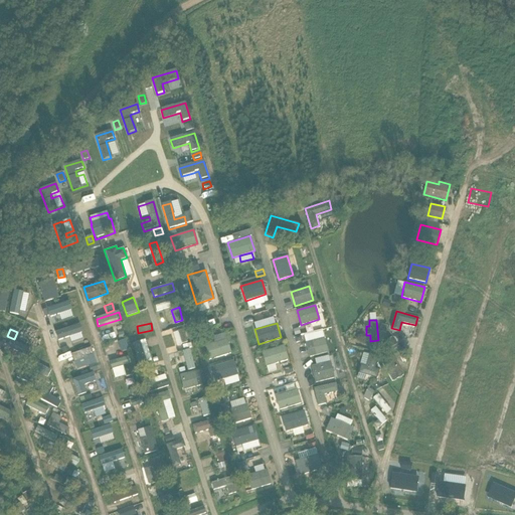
[(226,338),(204,344),(208,360),(230,353),(226,338)]
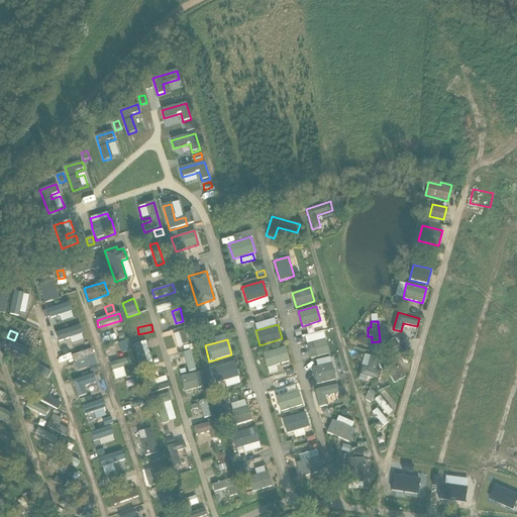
[(325,339),(306,343),(310,357),(328,353),(325,339)]
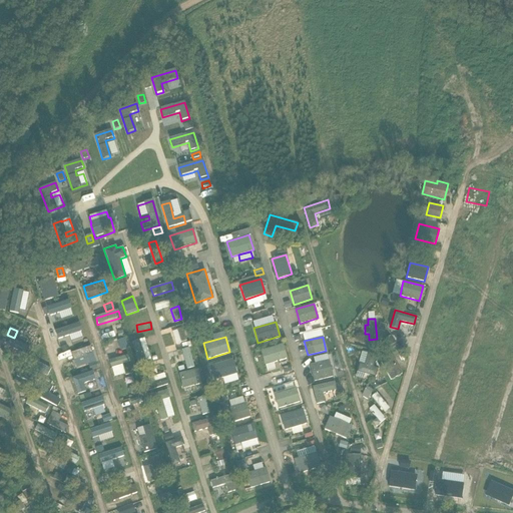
[(124,339),(117,342),(120,352),(127,349),(124,339)]
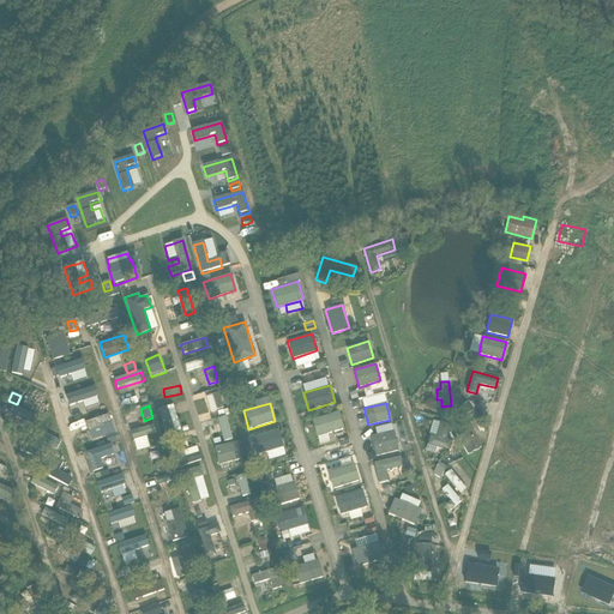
[(338,411),(311,419),(317,437),(343,429),(338,411)]
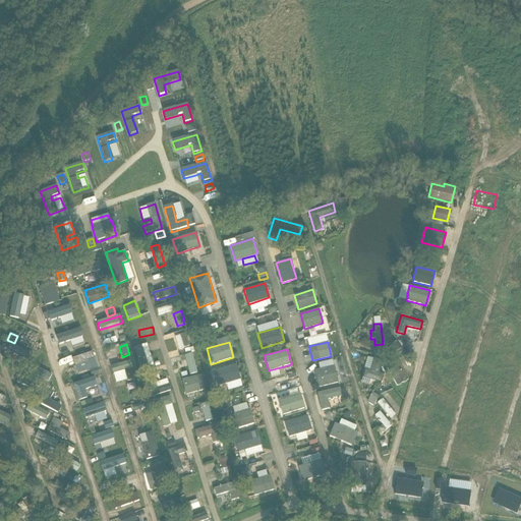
[(90,366),(93,360),(78,352),(75,357),(90,366)]
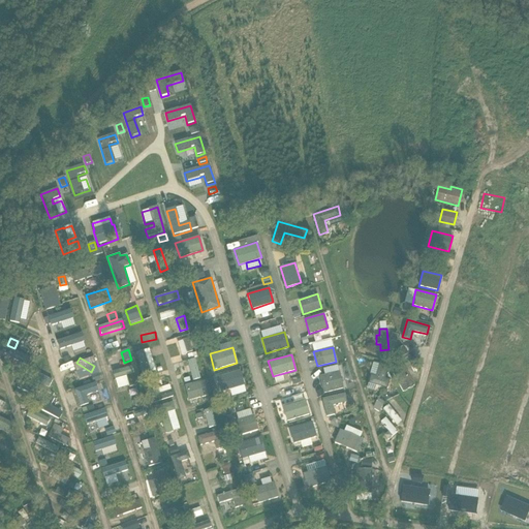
[(389,364),(379,362),(378,365),(373,364),(368,383),(386,389),(390,379),(384,378),(389,364)]
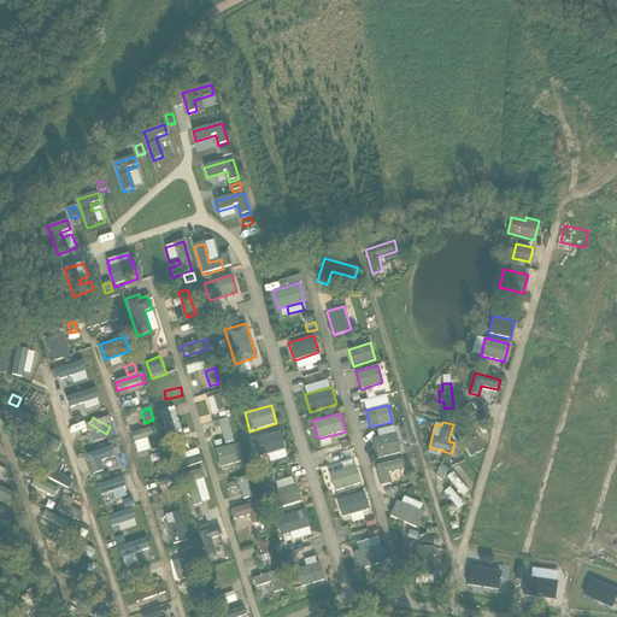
[(465,432),(458,435),(470,457),(483,451),(471,429),(465,432)]
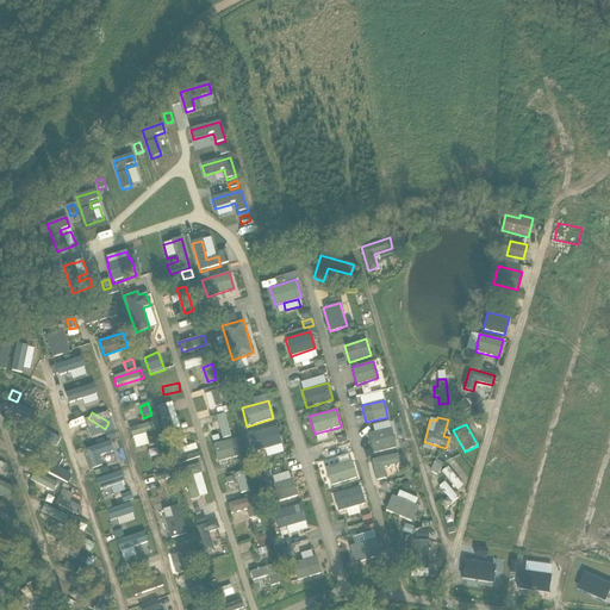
[(277,427),(249,435),(255,452),(280,443),(277,427)]
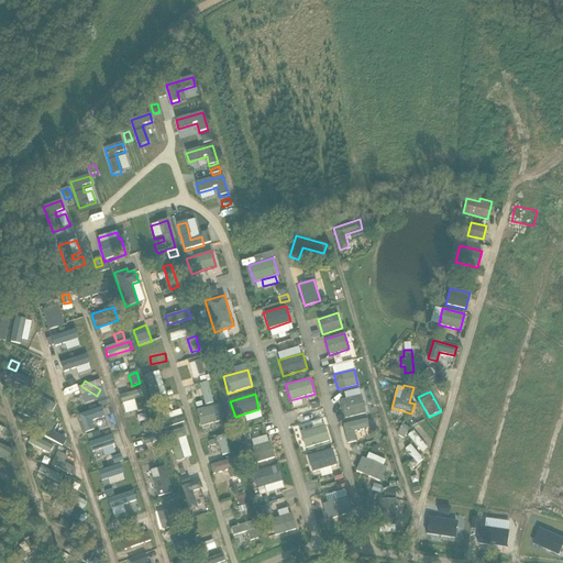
[(361,395),(340,399),(344,418),(366,412),(361,395)]
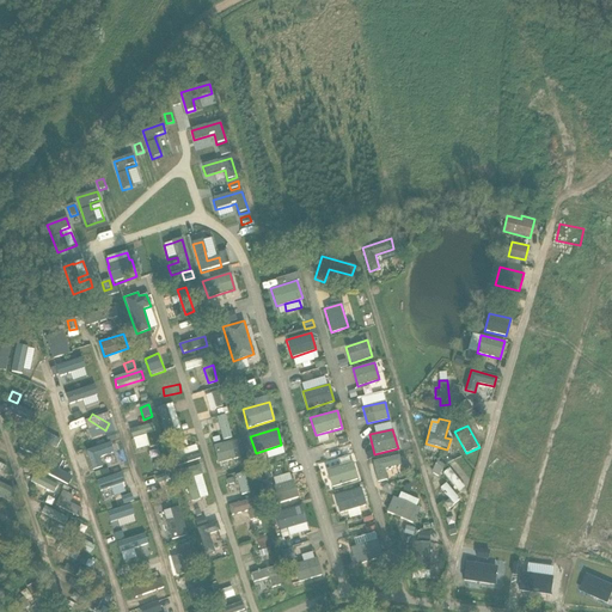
[(114,433),(105,436),(108,442),(116,440),(114,433)]
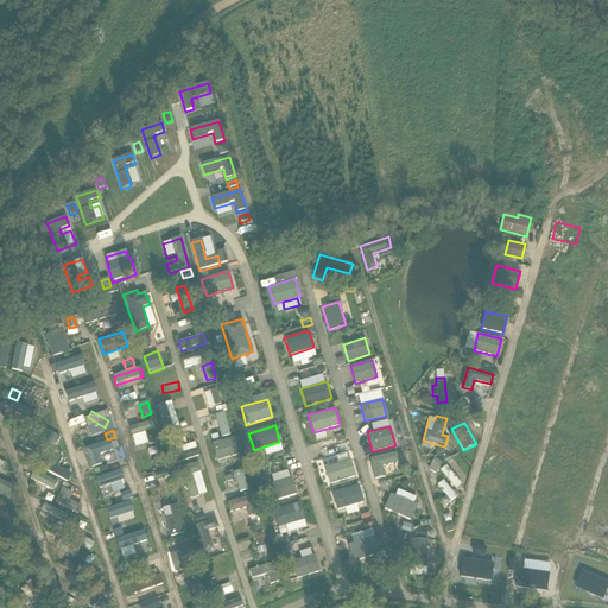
[(146,431),(133,436),(137,447),(149,443),(146,431)]
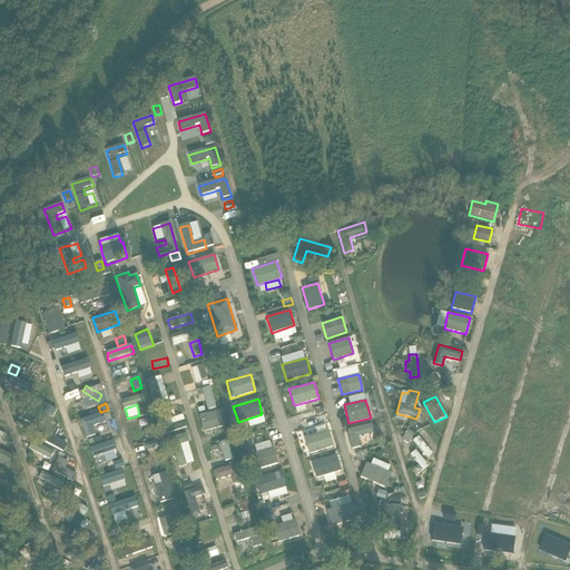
[(219,411),(198,416),(203,433),(224,428),(219,411)]
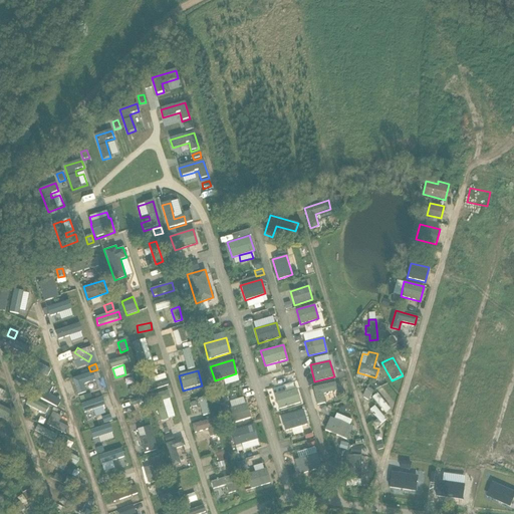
[(92,372),(72,379),(77,397),(86,394),(83,386),(95,381),(92,372)]
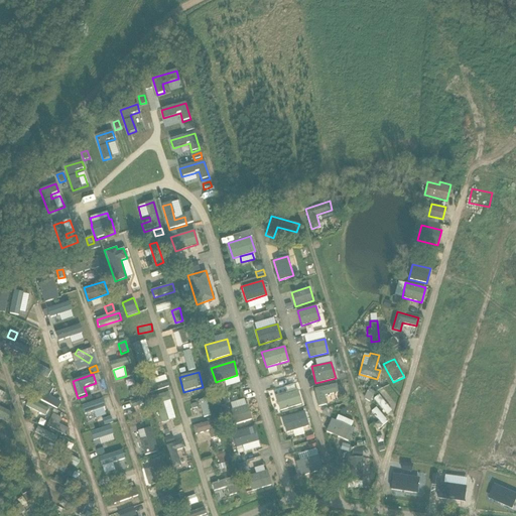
[(337,383),(314,389),(318,406),(327,404),(325,395),(339,392),(337,383)]
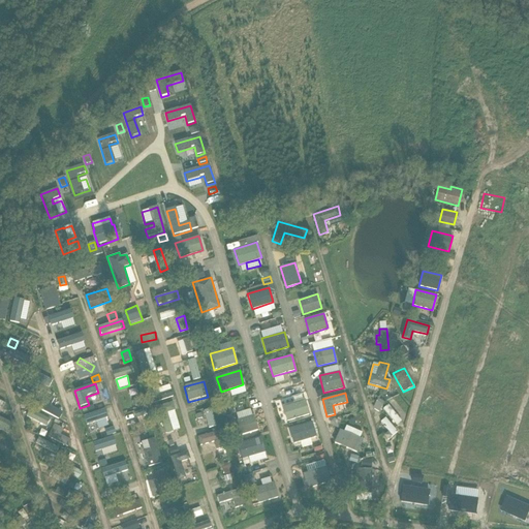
[(379,411),(385,402),(379,398),(373,408),(379,411)]
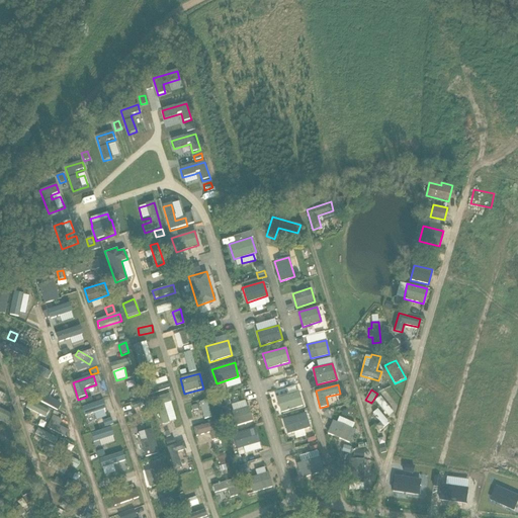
[(298,391),(276,398),(280,412),(303,405),(298,391)]
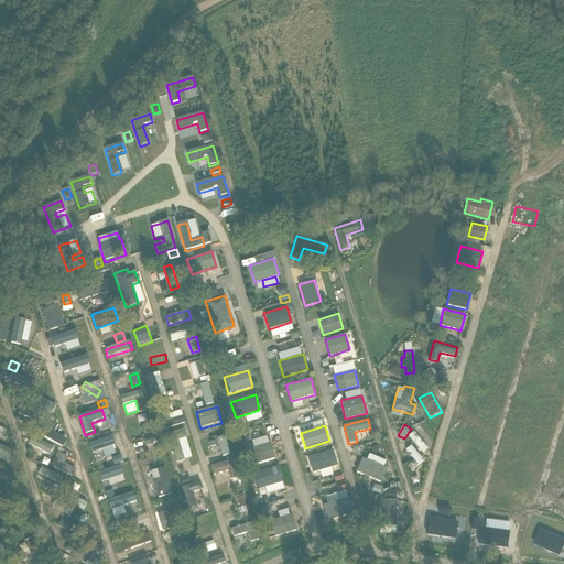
[(184,430),(167,435),(176,463),(184,461),(177,441),(186,438),(184,430)]
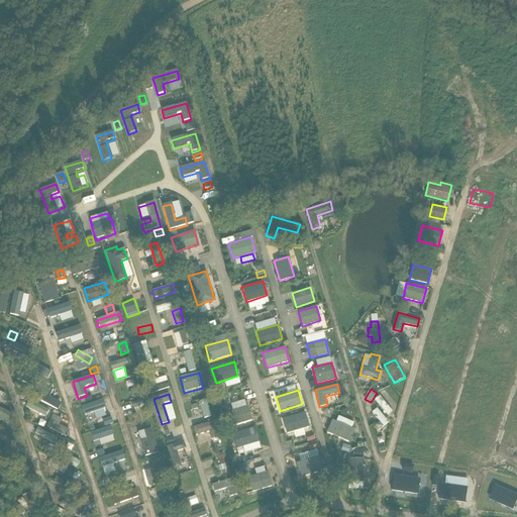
[(388,415),(398,408),(391,397),(384,401),(380,395),(376,398),(388,415)]
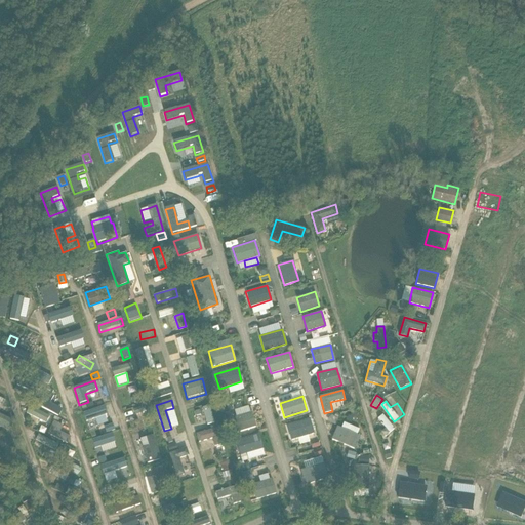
[(202,407),(206,425),(214,422),(211,405),(202,407)]
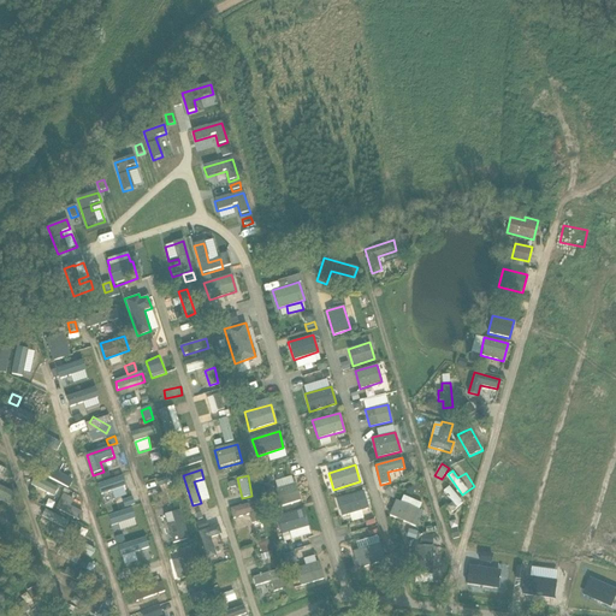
[(35,478),(31,486),(54,497),(58,490),(35,478)]
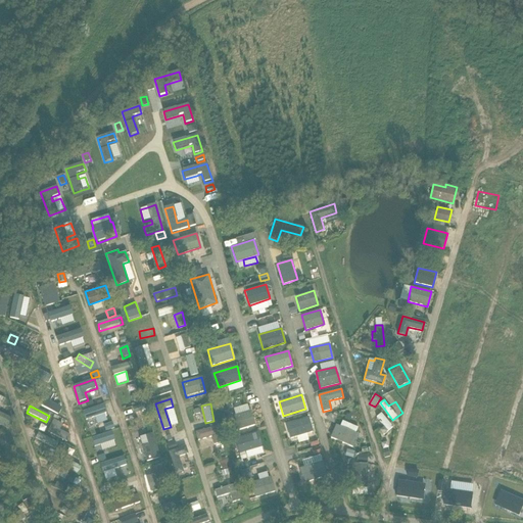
[(141,406),(133,409),(135,414),(143,412),(141,406)]
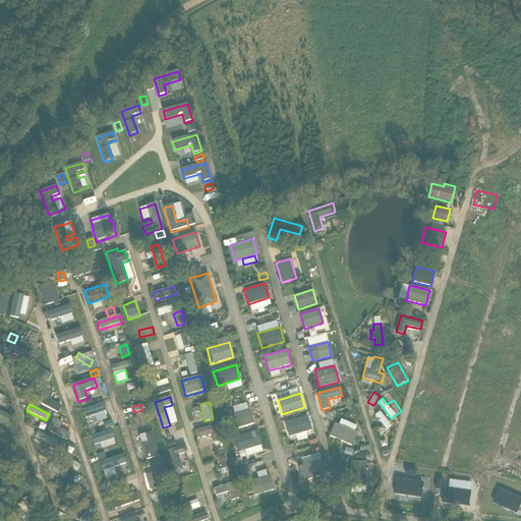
[(249,408),(227,415),(231,429),(254,423),(249,408)]
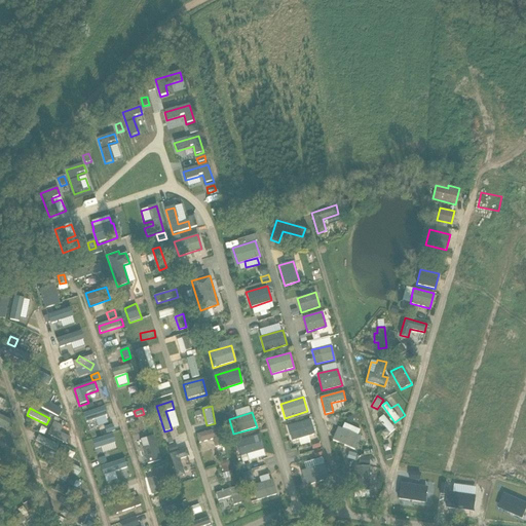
[(0,429),(7,433),(13,420),(0,413),(0,429)]
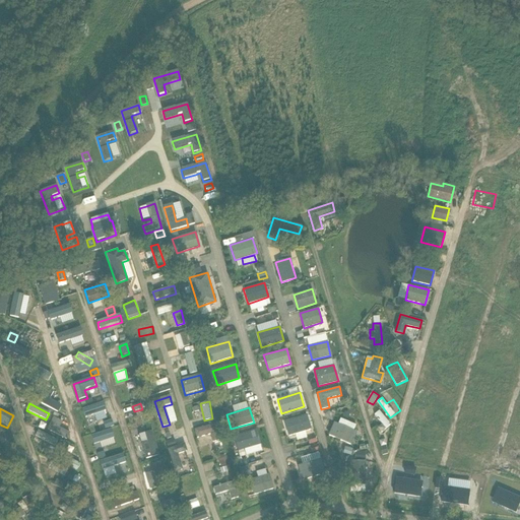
[(381,410),(375,413),(385,430),(391,427),(381,410)]
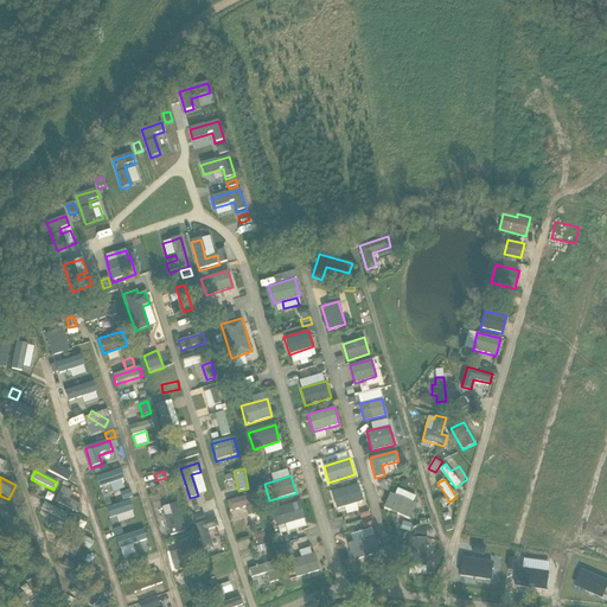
[(357,484),(330,492),(336,509),(363,500),(357,484)]
